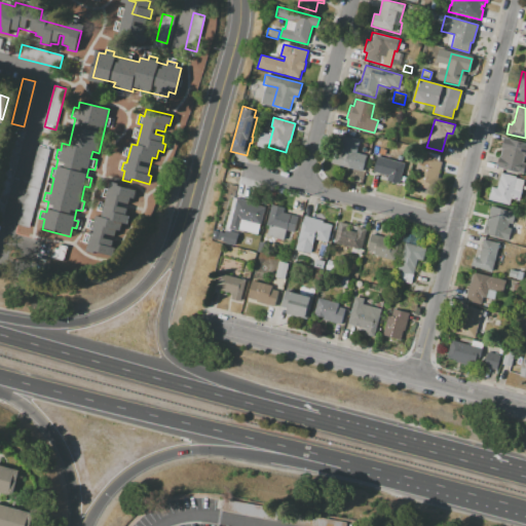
[(331,163),(336,143),(341,144),(343,136),(359,140),(355,152),(366,155),(362,172),(331,163)]
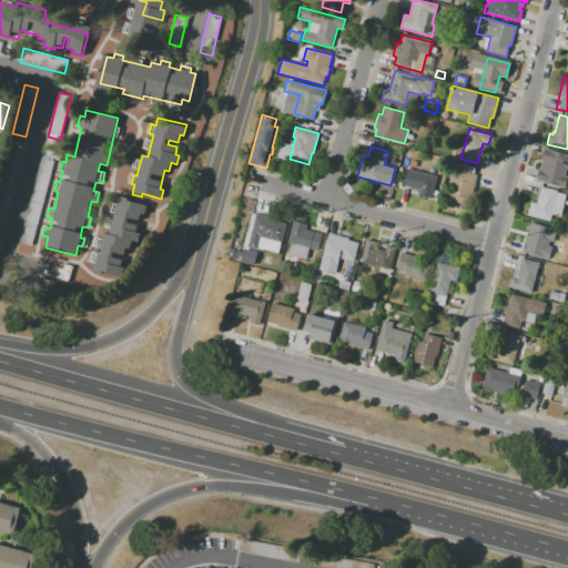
[(20,152),(0,232),(0,180),(8,149),(20,152)]
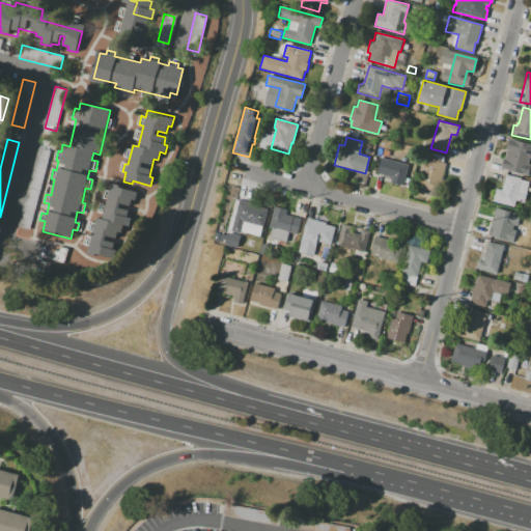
[(508,139),(530,145),(530,157),(528,165),(530,166),(528,175),(500,168),(508,139)]
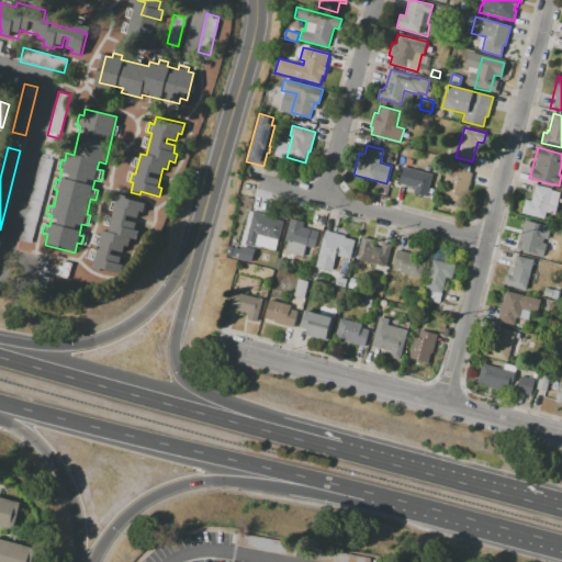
[(53,160),(31,245),(18,242),(40,157),(53,160)]
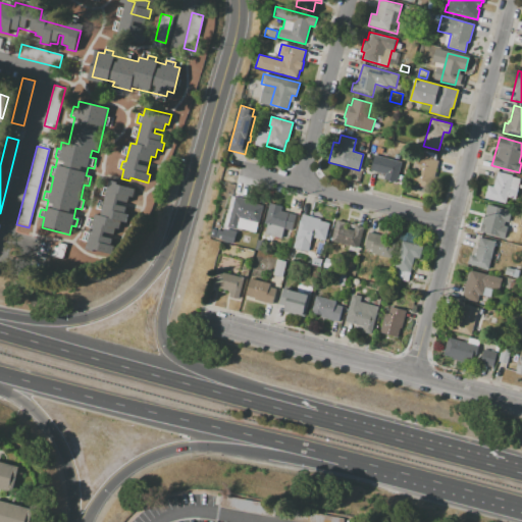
[(370,170),(374,155),(401,162),(395,183),(383,179),(385,174),(370,170)]
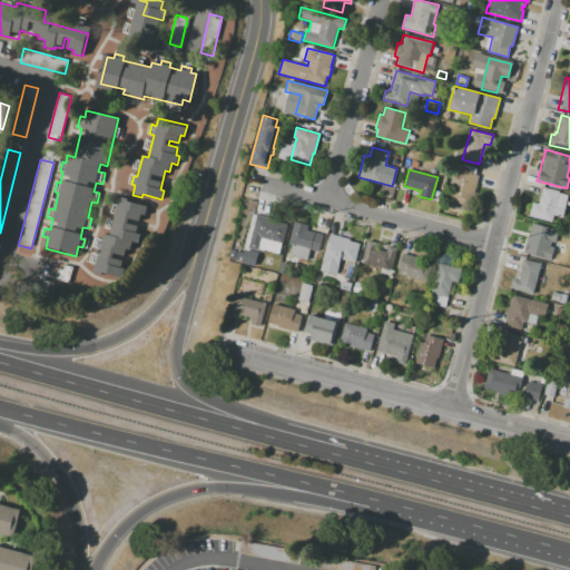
[(477,176),(469,207),(450,202),(455,182),(451,182),(454,169),(477,176)]
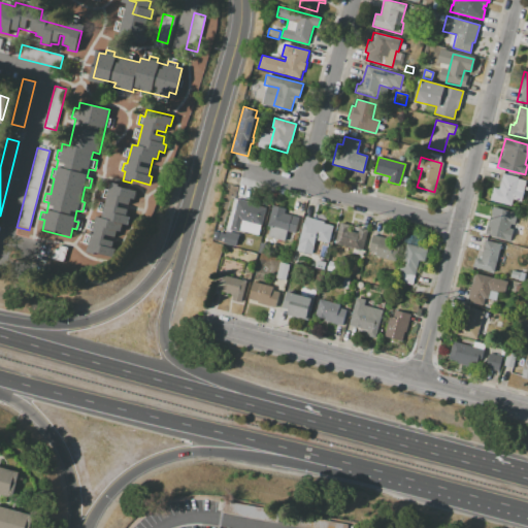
[(502,172),(518,176),(518,178),(526,180),(520,201),(514,200),(512,205),(490,200),(493,187),(498,189),(502,172)]
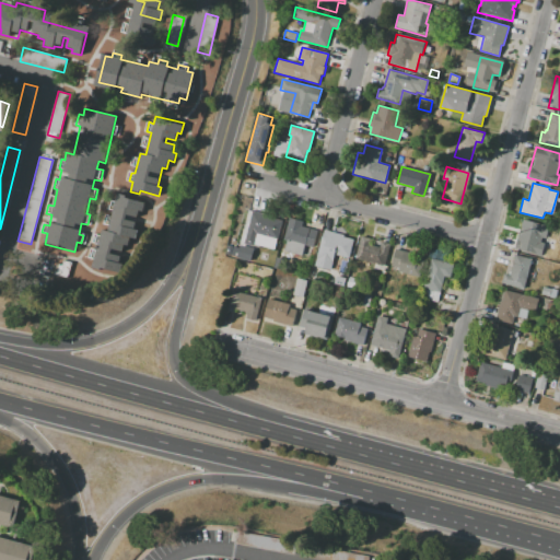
[(117,194),(128,196),(127,198),(146,202),(142,217),(137,214),(136,217),(128,214),(126,220),(135,222),(132,229),(135,230),(132,238),(129,237),(126,252),(112,248),(108,261),(94,258),(102,230),(107,231),(109,225),(105,224),(107,216),(112,217),(113,211),(108,210),(111,200),(115,201),(117,194)]
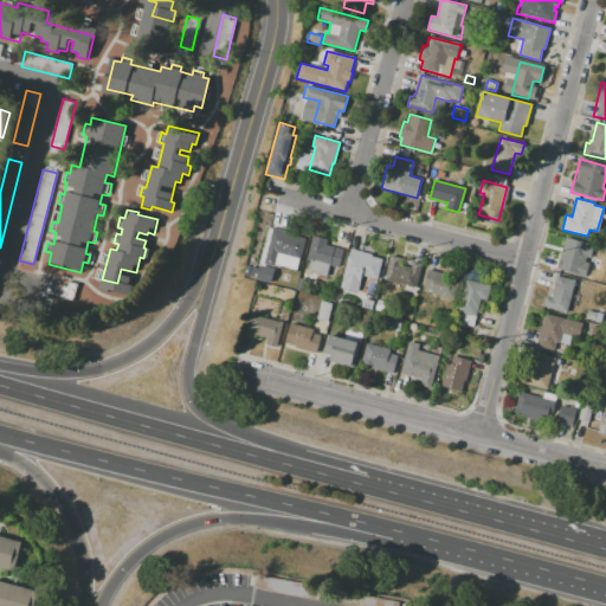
[(272,229),(295,234),(295,236),(304,239),(296,269),(275,264),(274,268),(263,264),(272,229)]
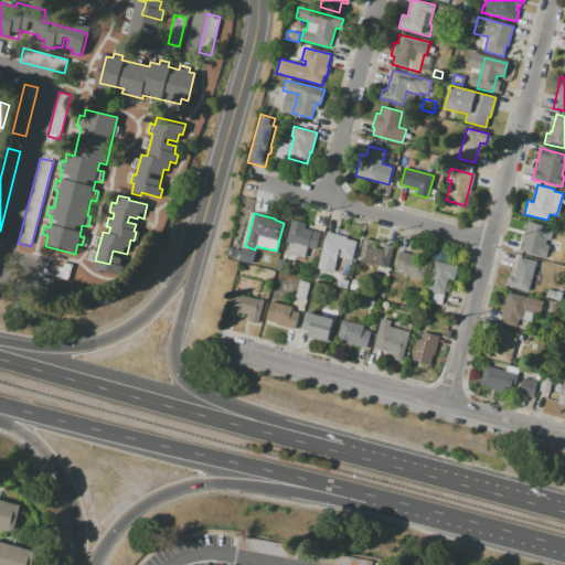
[(286,254),(288,243),(285,243),(291,219),(305,223),(304,228),(319,233),(315,249),(307,248),(305,258),(286,254)]
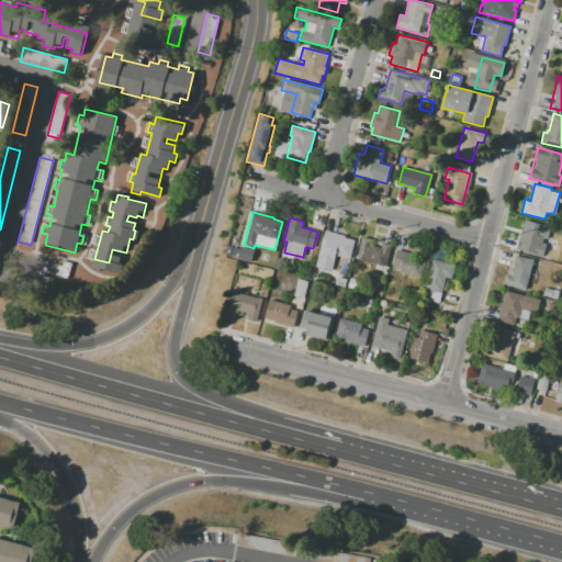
[(550,227),(541,258),(516,251),(525,221),(550,227)]
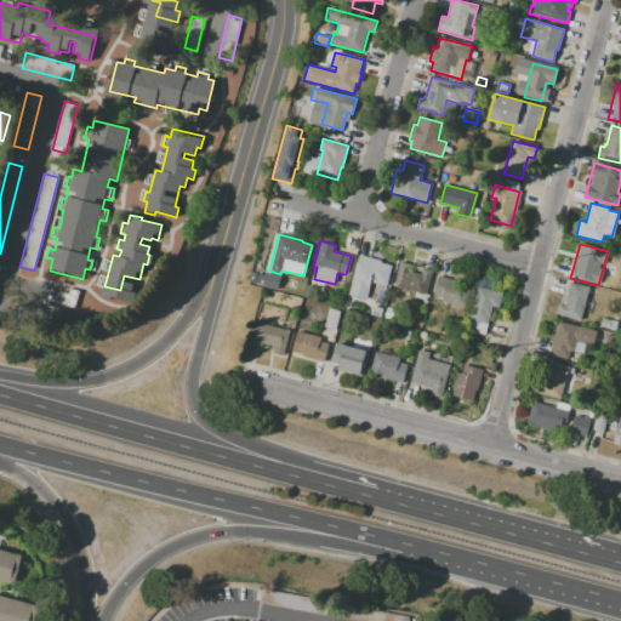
[(358,255),(381,261),(380,263),(392,266),(386,286),(370,283),(368,292),(360,290),(360,289),(349,285),(358,255)]
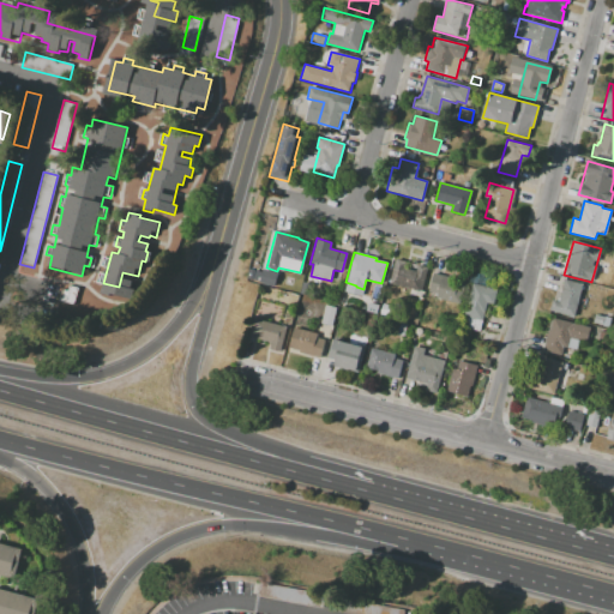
[(395,259),(427,268),(419,298),(408,294),(409,289),(389,283),(395,259)]
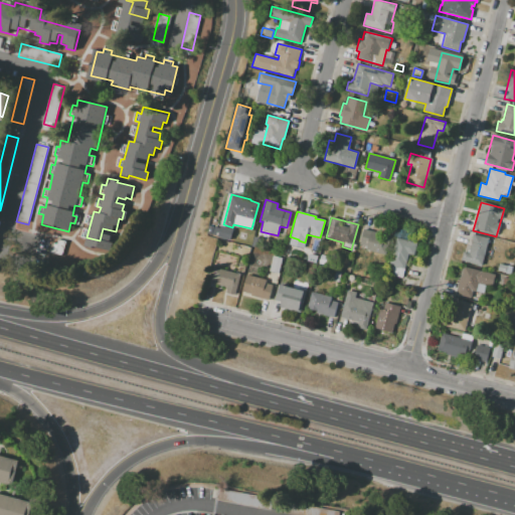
[(220,225),(232,228),(229,239),(217,236),(220,225)]
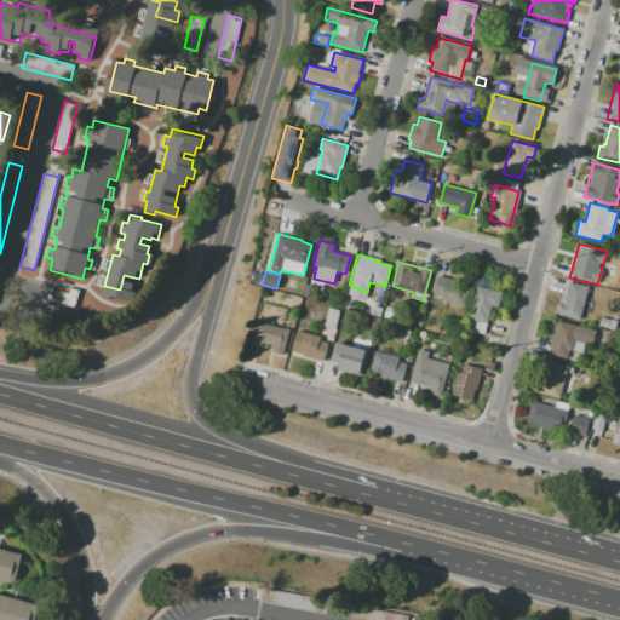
[(437,275),(472,285),(465,308),(440,302),(441,298),(432,296),(437,275)]
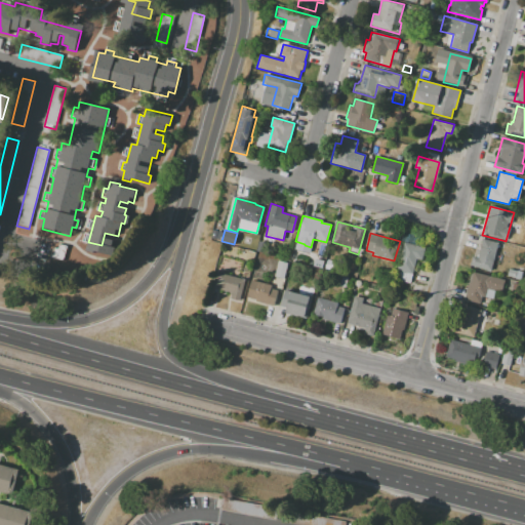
[(482,239),(497,243),(490,272),(471,266),(474,256),(477,257),(482,239)]
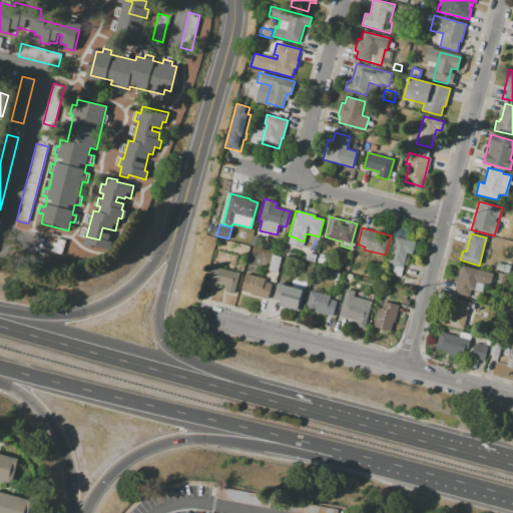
[(250,245),(253,235),(263,237),(261,247),(250,245)]
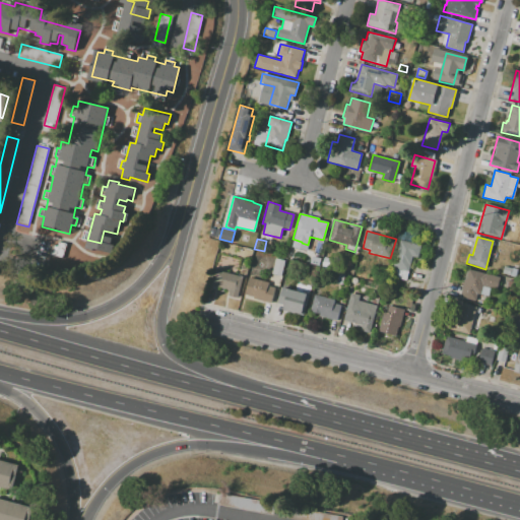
[(420,245),(417,258),(412,257),(406,281),(391,276),(400,240),(420,245)]
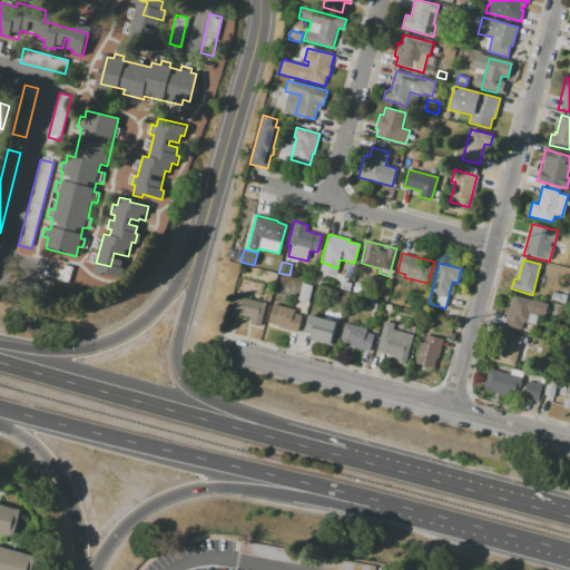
[(350,291),(340,288),(342,281),(352,284),(350,291)]
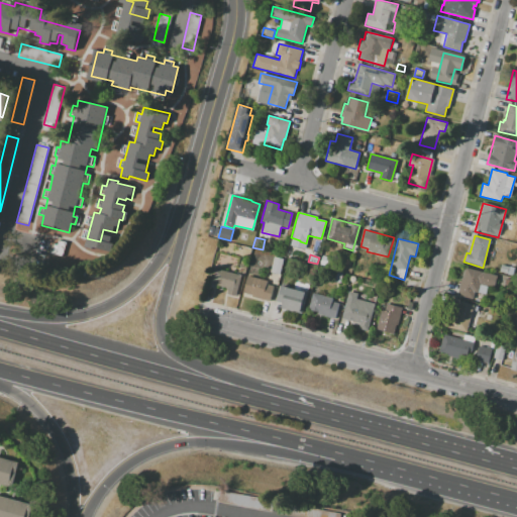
[(283,260),(279,275),(270,273),(274,256),(283,260)]
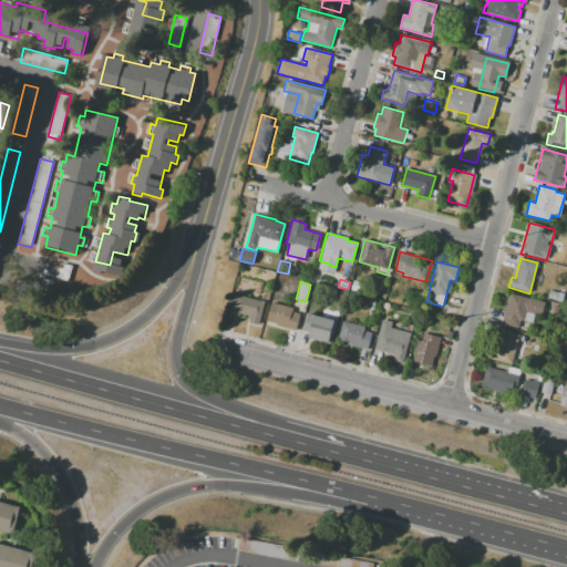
[(352,281),(361,284),(359,291),(350,289),(352,281)]
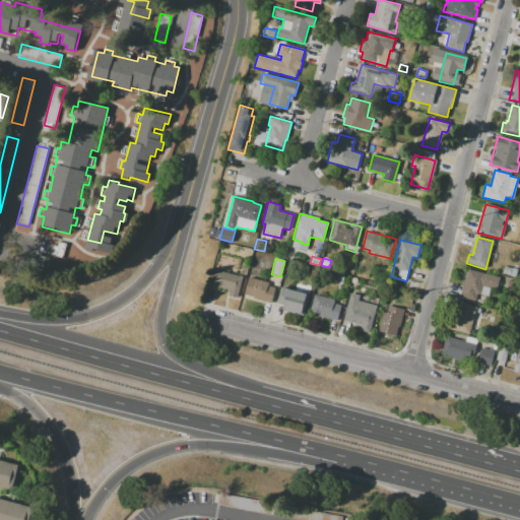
[(504,266),(512,268),(510,275),(502,273),(504,266)]
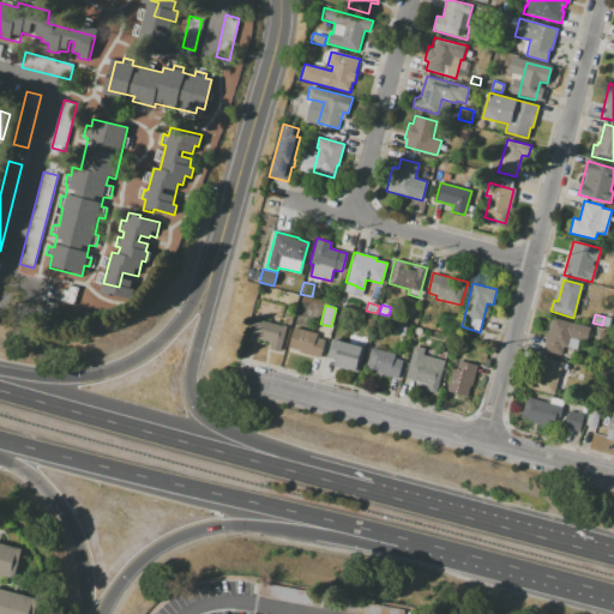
[(589,327),(585,342),(578,339),(576,350),(563,347),(560,356),(542,351),(548,329),(551,330),(553,318),(589,327)]
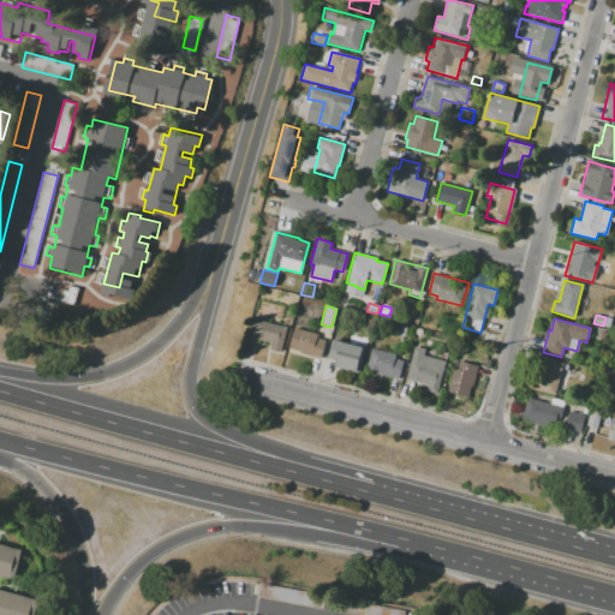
[(254,320),(287,328),(281,352),(270,350),(272,342),(250,336),(254,320)]
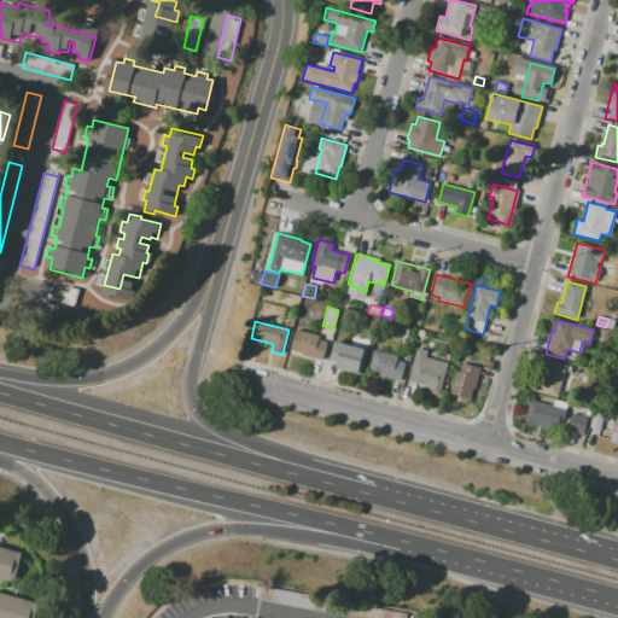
[(296,330),(319,337),(319,339),(326,342),(326,343),(331,344),(326,360),(321,359),(321,360),(290,351),(296,330)]
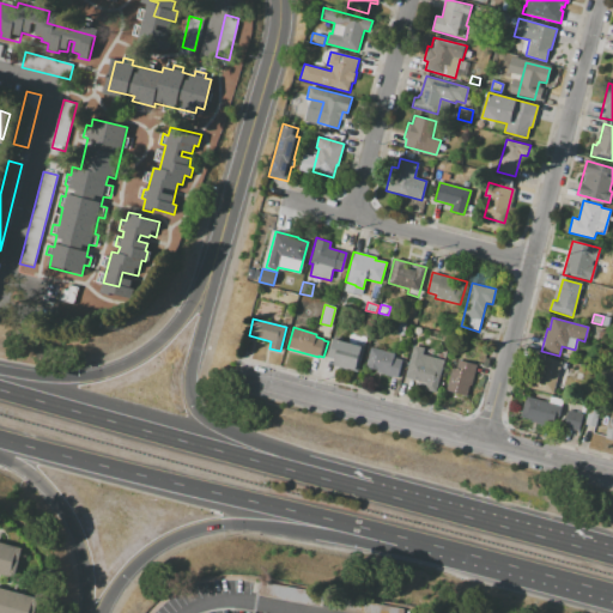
[(333,339),(364,347),(358,371),(333,365),(335,359),(328,357),(333,339)]
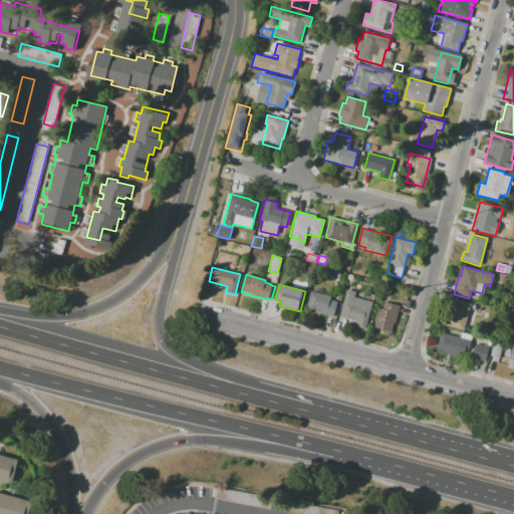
[(346,289),(355,292),(354,297),(372,302),(365,329),(355,326),(357,321),(339,316),(346,289)]
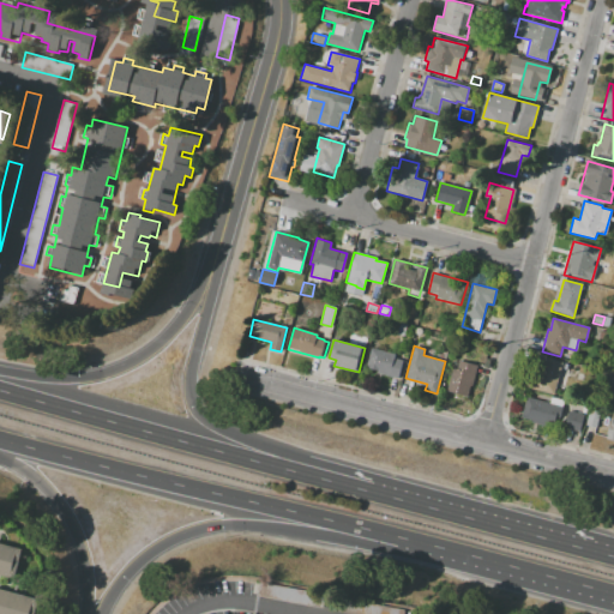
[(366,368),(371,348),(395,355),(395,357),(404,360),(398,380),(375,373),(377,372),(366,368)]
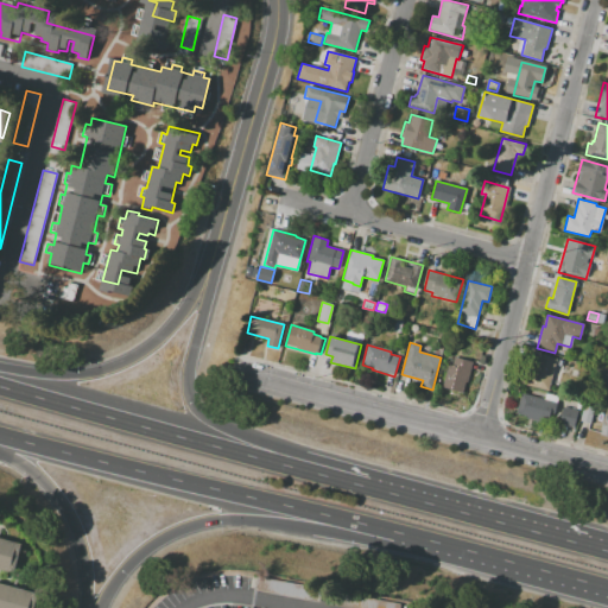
[(556,359),(548,391),(524,385),(527,369),(534,372),(539,354),(556,359)]
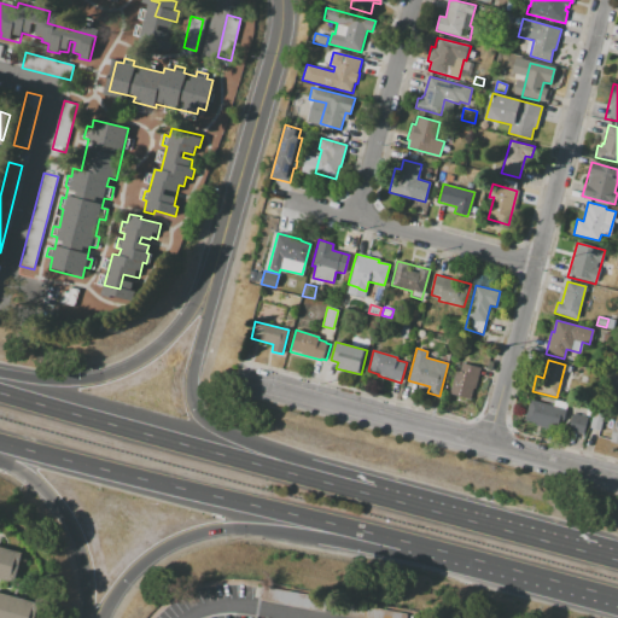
[(449,394),(455,369),(456,371),(460,371),(461,363),(481,368),(472,400),(449,394)]
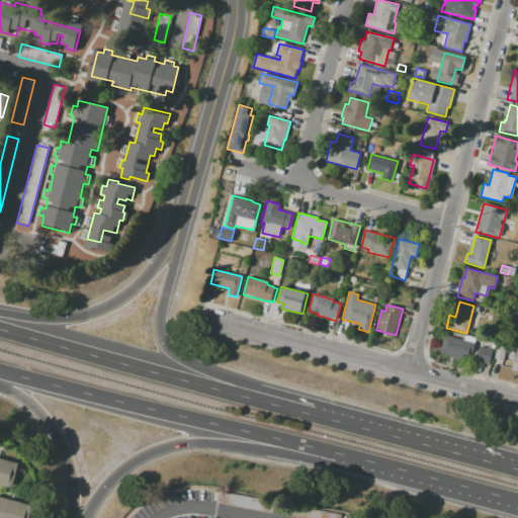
[(517,317),(512,316),(508,332),(517,333),(517,317)]
